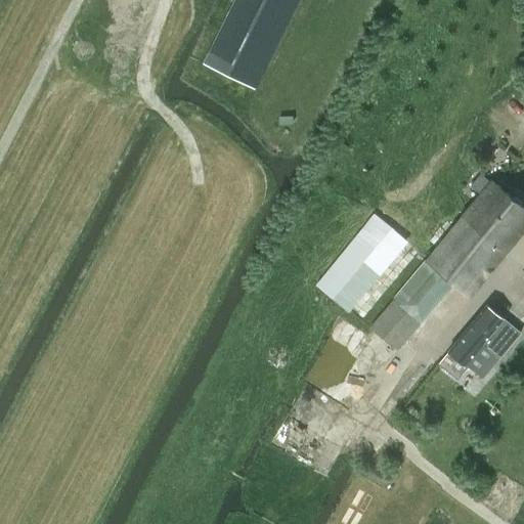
[(249,87),(292,0),(237,0),(206,66),(249,87)]
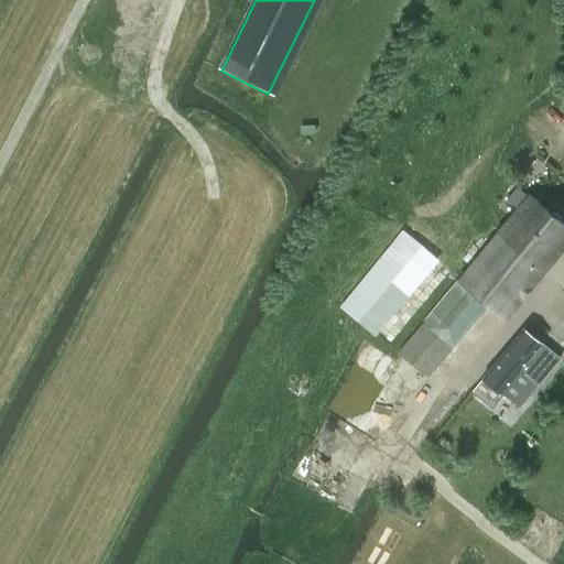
[(518,187),(507,201),(518,209),(529,196),(518,187)]
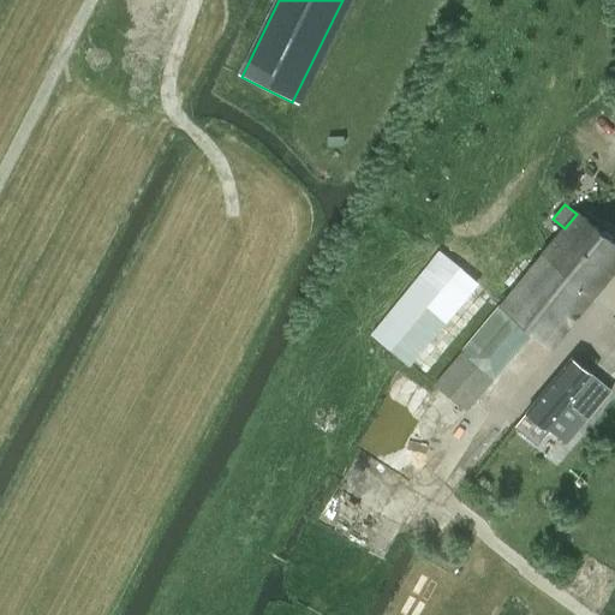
[(614,242),(614,240),(614,232),(607,225),(602,230),(580,212),(577,214),(565,228),(500,306),(501,308),(435,384),(466,411),(533,334),(553,348),(614,270),(614,242)]
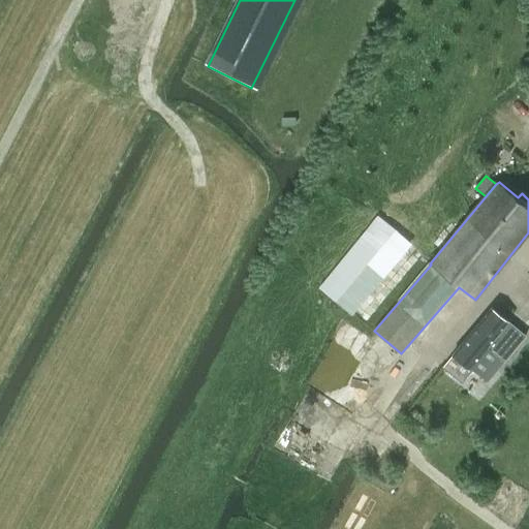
[(398,229),(380,215),(321,286),(339,301),(398,229)]
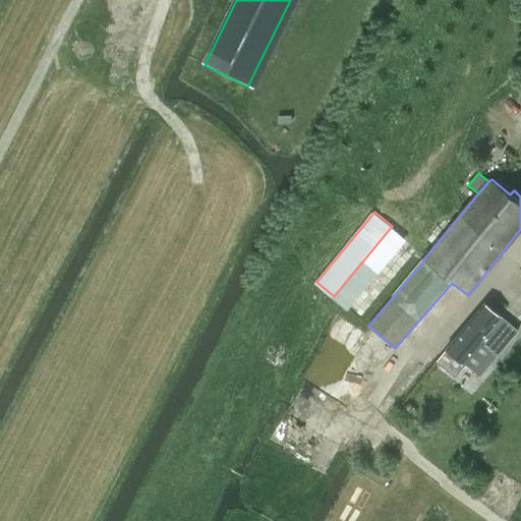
[(483,303),(446,349),(463,363),(463,362),(479,375),(517,331),(501,317),(483,303)]
